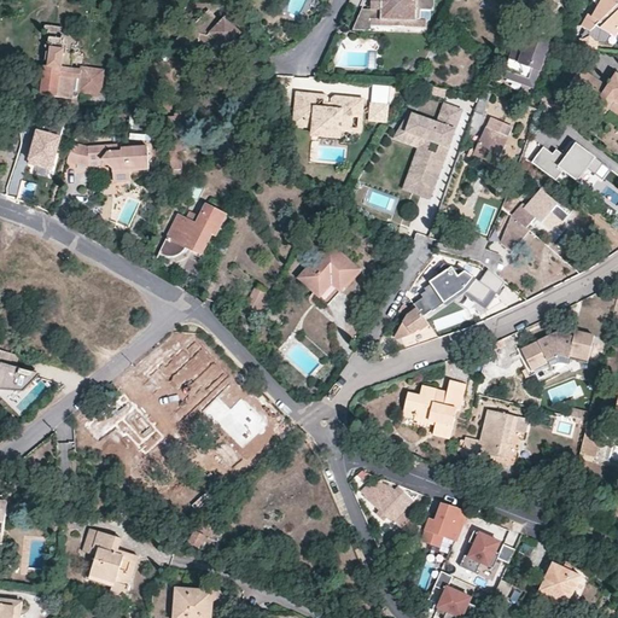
[(433,11),(433,0),(371,0),(371,9),(361,9),(351,29),(369,30),(369,27),(371,18),(420,21),(426,21),(432,22),(433,11)]
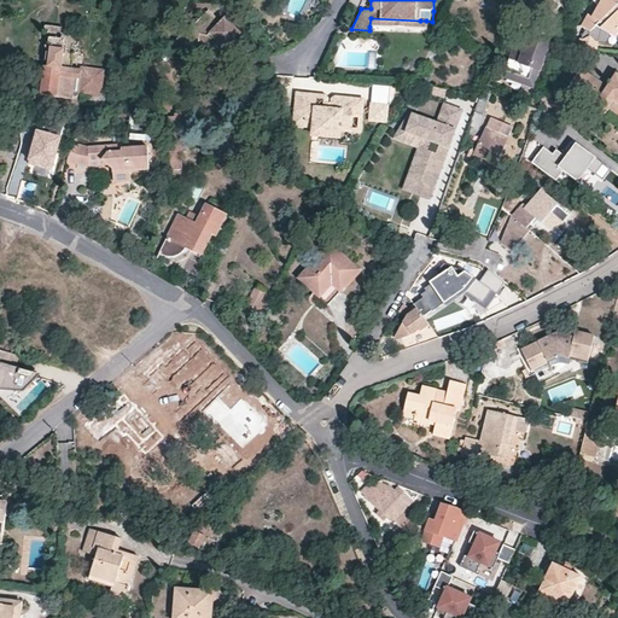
[(589,15),(582,27),(590,31),(605,31),(606,29),(610,31),(608,34),(614,38),(617,30),(617,0),(617,1),(614,0),(604,0),(593,17),(589,15)]
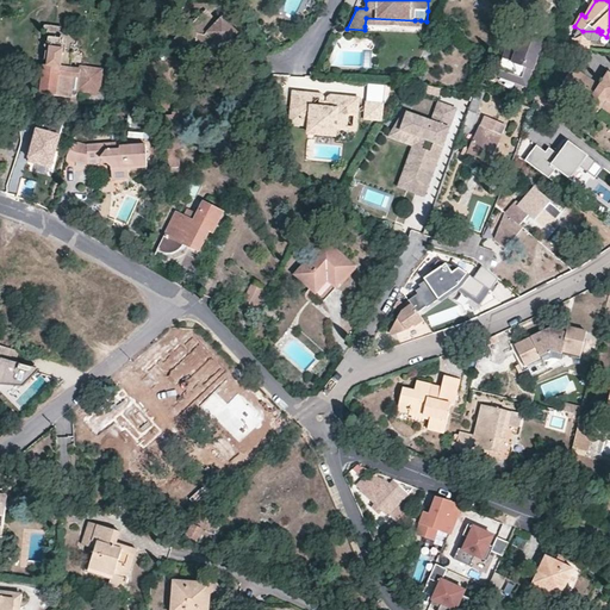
[(216,23),(204,12),(190,26),(188,25),(170,43),(184,56),(191,50),(194,45),(203,48),(210,56),(219,47),(222,49),(237,32),(222,17),(216,23)]
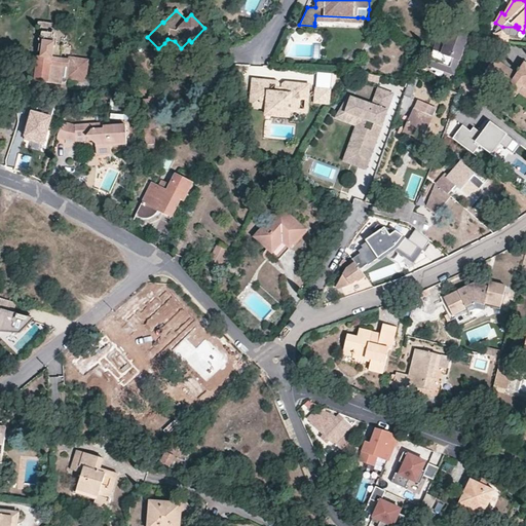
[(315,15),(314,23),(363,25),(363,17),(358,17),(315,15)]
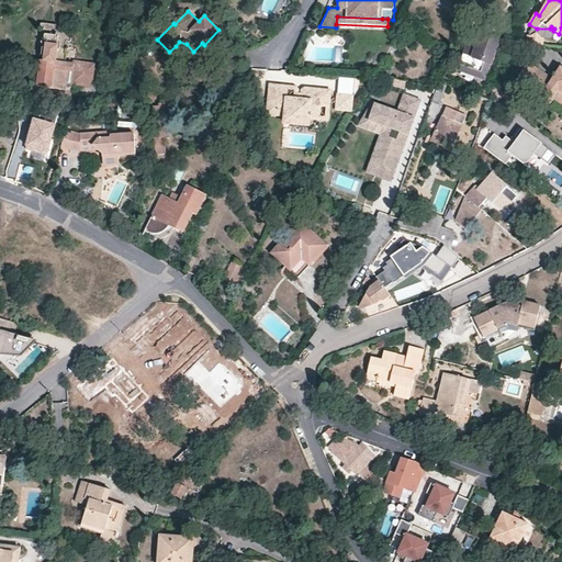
[(42,35),(48,35),(44,60),(41,60),(36,87),(64,90),(64,89),(65,83),(71,83),(90,87),(93,65),(74,63),(72,65),(65,65),(67,52),(69,52),(71,33),(59,31),(59,26),(44,24),(42,35)]
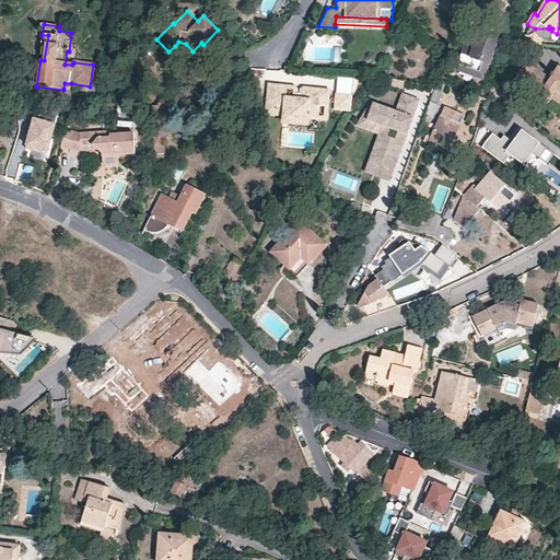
[(190,54),(193,51),(186,44),(178,42),(190,54)]
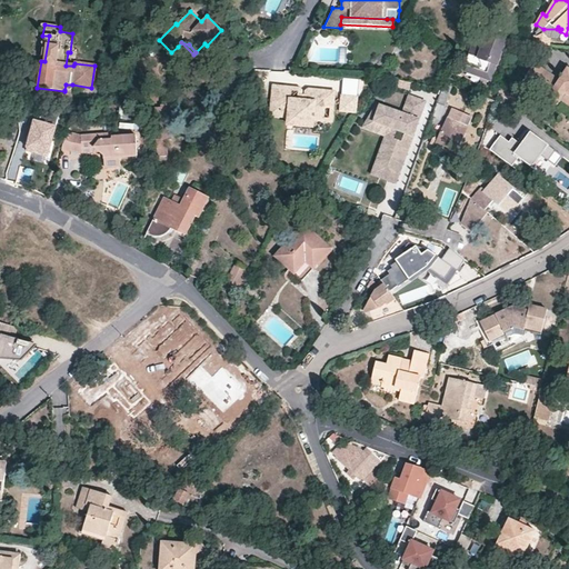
[(486,79),(491,65),(496,66),(501,52),(498,50),(485,46),(478,42),(469,67),(477,70),(475,76),(486,79)]
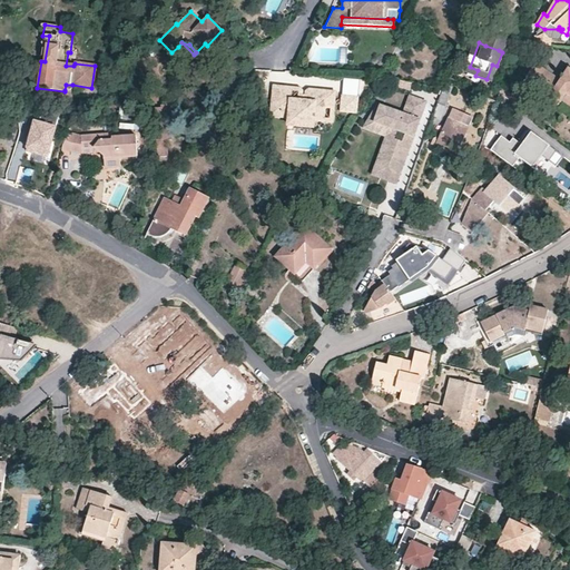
[(182,49),(178,47),(172,52),(175,56),(182,49)]
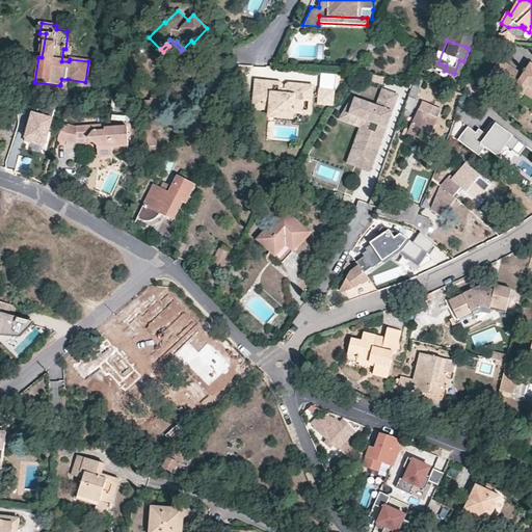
[(513,72),(516,68),(499,55),(489,70),(513,86),(511,89),(520,96),(524,90),(515,84),(521,76),(513,72)]
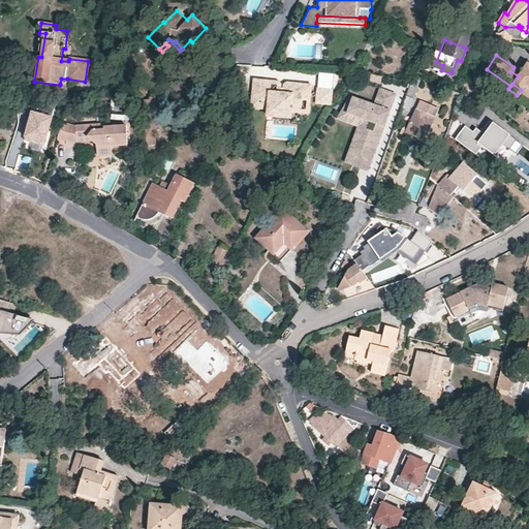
[(521,90),(528,95),(528,62),(528,61),(520,71),(523,73),(520,76),(518,75),(512,84),(521,90)]
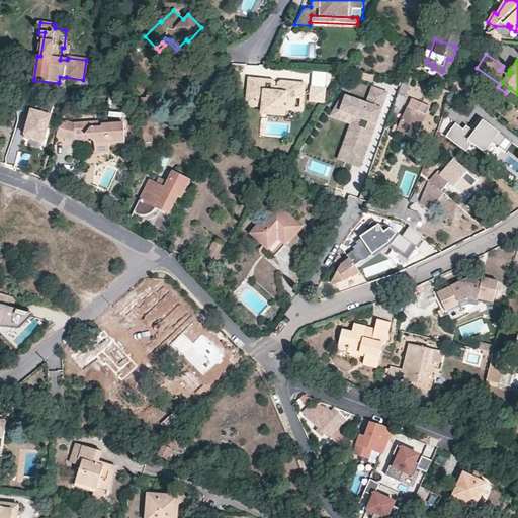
[(417,66),(411,64),(408,71),(414,73),(417,66)]
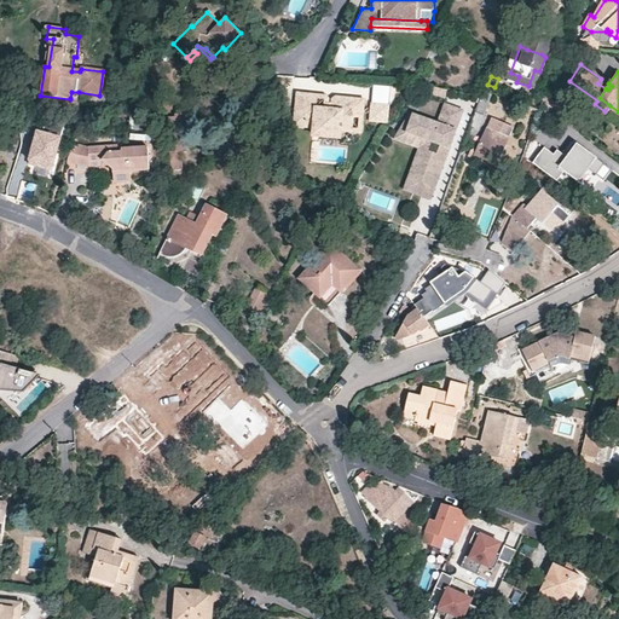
[(601,79),(597,84),(606,88),(608,84),(601,79)]
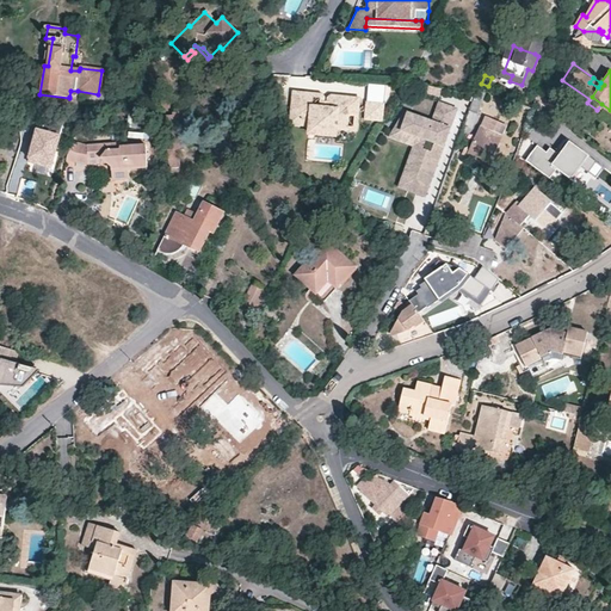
[(439,97),(440,90),(429,87),(427,94),(439,97)]
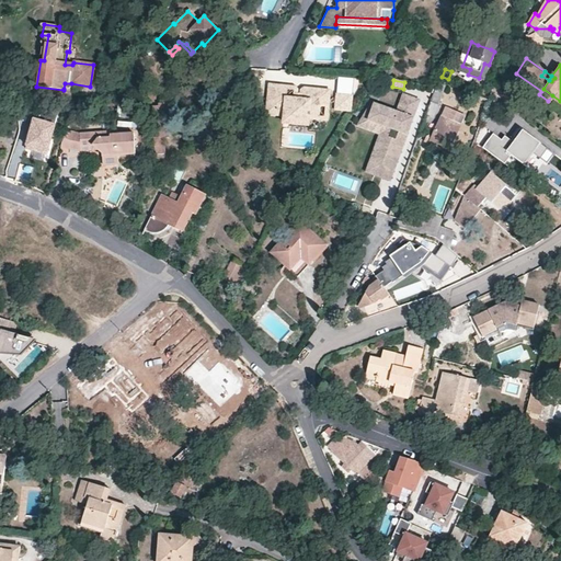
[(265,84),(263,114),(282,116),(283,113),(273,112),(274,106),(268,106),(270,88),(290,90),(290,93),(294,93),(294,90),(292,87),(265,84)]
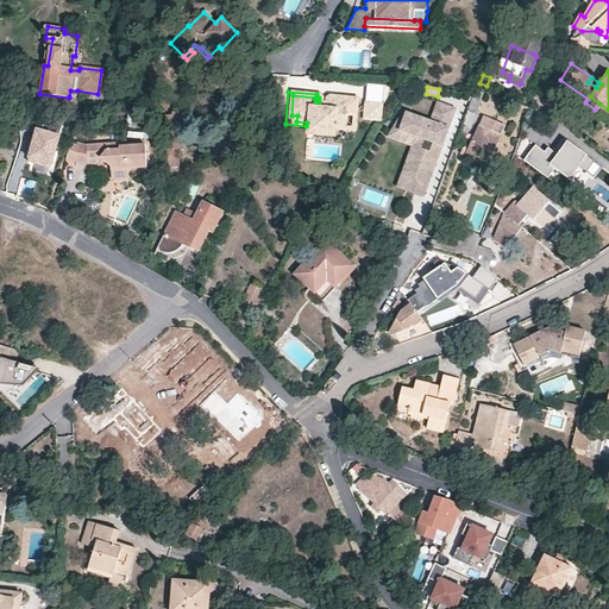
[(314,120),(316,120),(316,123),(316,124),(319,125),(320,125),(322,125),(324,124),(325,121),(326,121),(326,124),(327,125),(332,125),(344,126),(345,115),(351,115),(352,101),(327,99),(327,101),(327,107),(315,106),(315,101),(315,98),(293,95),(292,115),(297,115),(296,121),(307,123),(309,123),(312,123),(313,123),(314,123),(314,120)]
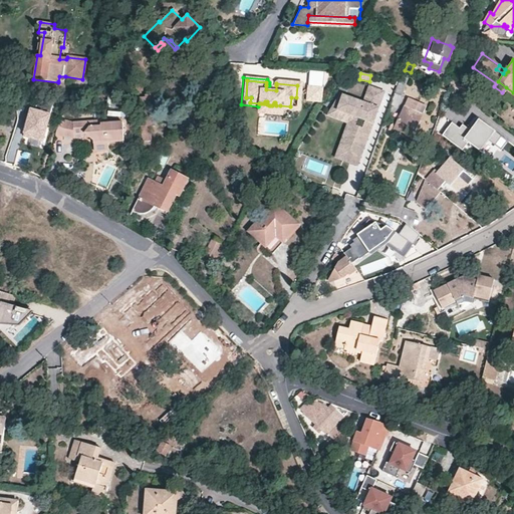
[(280,109),(299,110),(301,82),(276,80),(273,82),(272,85),(276,85),(276,83),(297,85),(296,97),(291,97),(290,106),(280,105),(280,109)]
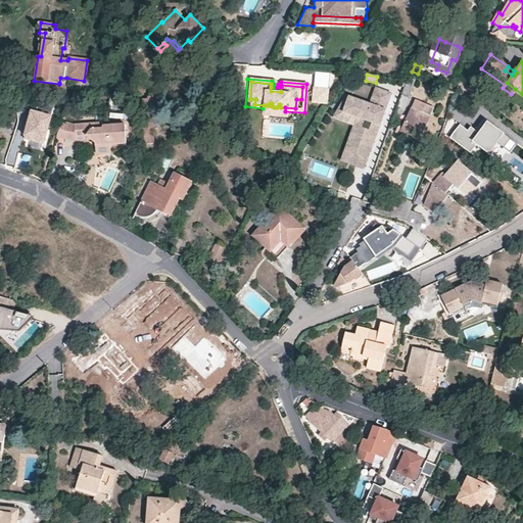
[(414,85),(407,82),(396,108),(403,111),(414,85)]
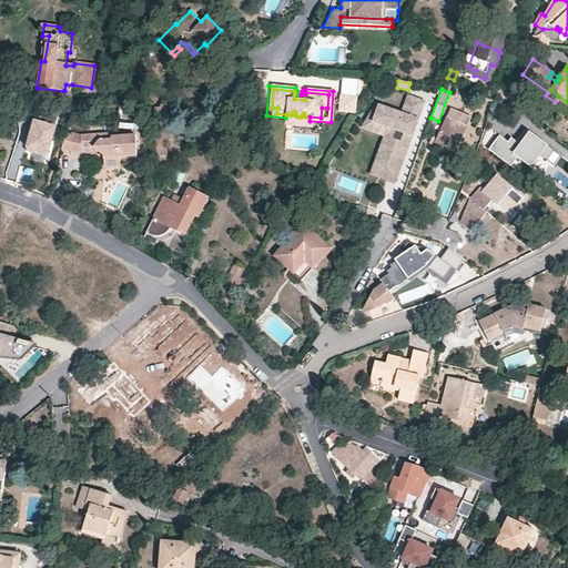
[(337,94),(336,111),(353,111),(354,95),(337,94)]
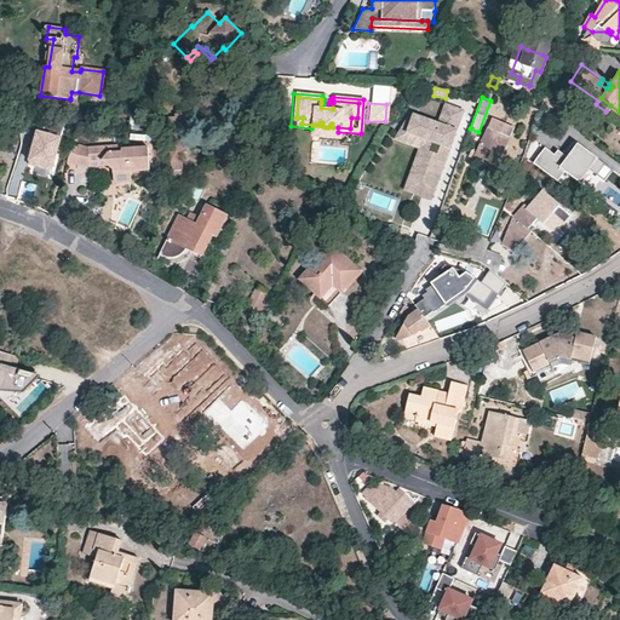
[(457,127),(463,112),(448,105),(442,122),(457,127)]
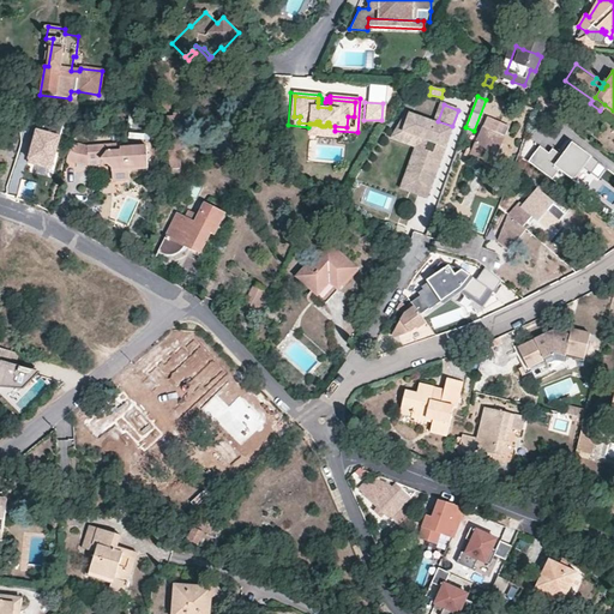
[(427,193),(452,126),(438,121),(438,122),(407,112),(397,127),(428,139),(437,143),(433,152),(425,150),(410,187),(427,193)]
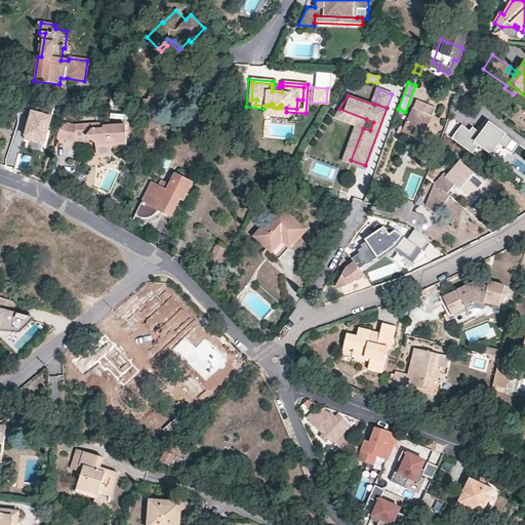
[(109,110),(117,111),(118,98),(118,96),(110,96),(109,110)]
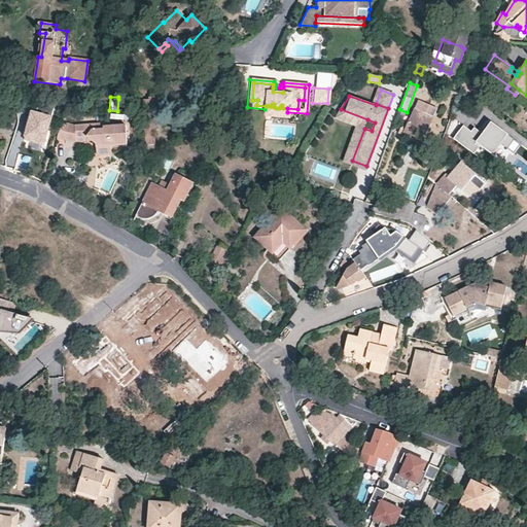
[(139,113),(140,106),(126,105),(126,100),(118,99),(117,111),(139,113)]
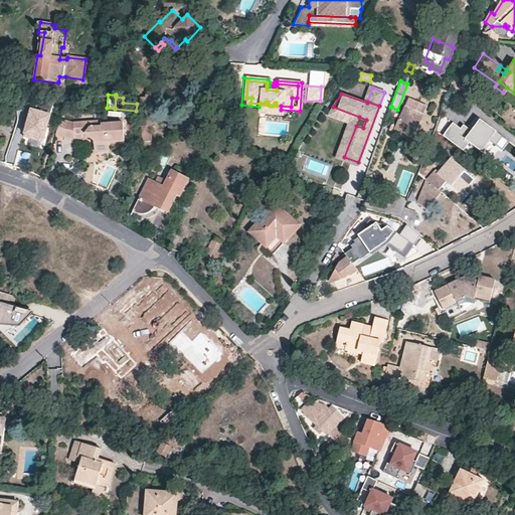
[(142,141),(150,141),(149,115),(148,98),(139,98),(140,114),(142,141)]
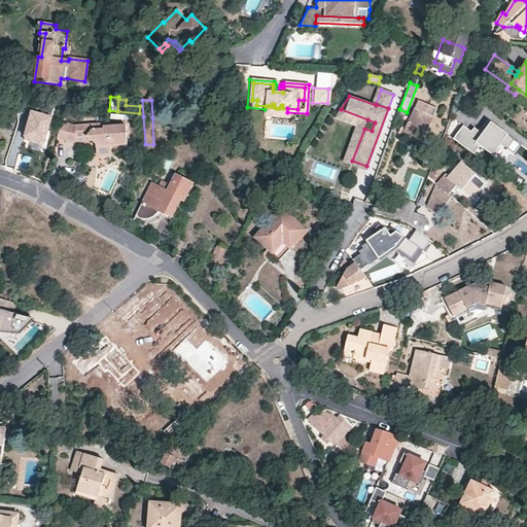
[(435,108),(417,101),(405,130),(400,129),(398,134),(421,144),(435,108)]
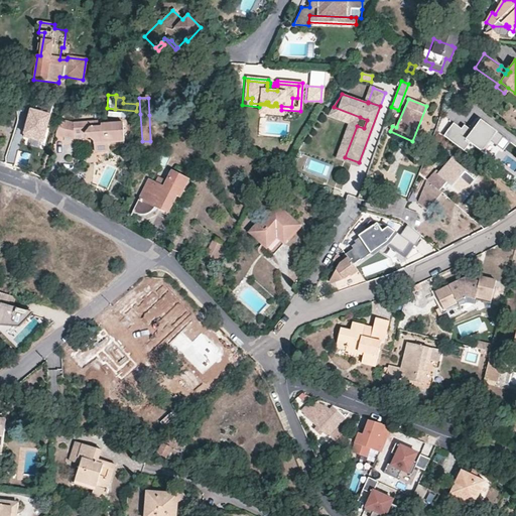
[(273,106),(271,106),(270,106),(268,105),(268,104),(268,102),(266,102),(266,104),(265,104),(264,104),(262,104),(260,104),(259,107),(259,113),(281,114),(281,110),(281,106),(277,106),(276,105),(276,103),(275,103),(274,105),(273,106)]
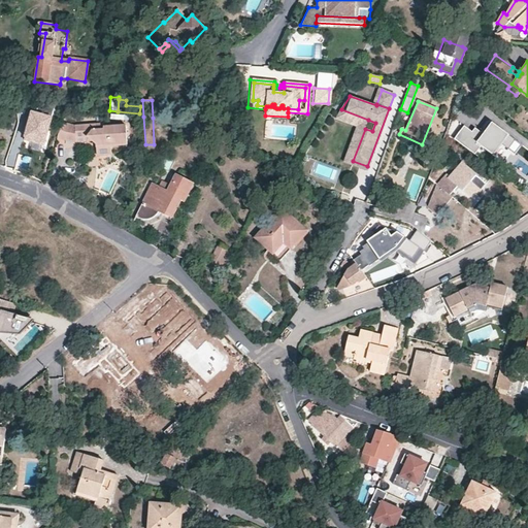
[(365,129),(368,120),(341,109),(336,118),(359,126),(347,159),(353,161),(365,129)]
